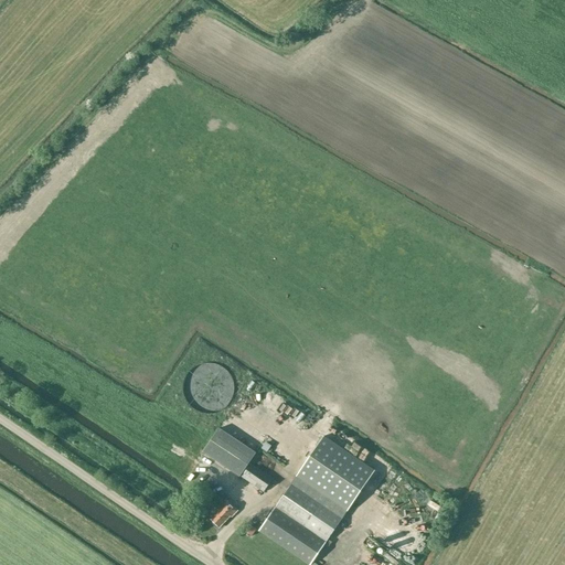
[(194,407),(200,412),(208,413),(215,413),(222,409),(228,405),(233,398),(234,391),(234,383),(232,376),(227,371),(223,366),(216,363),(210,363),(202,364),(195,366),(191,371),(187,376),(184,383),(184,390),(185,396),(189,403),(194,407)]
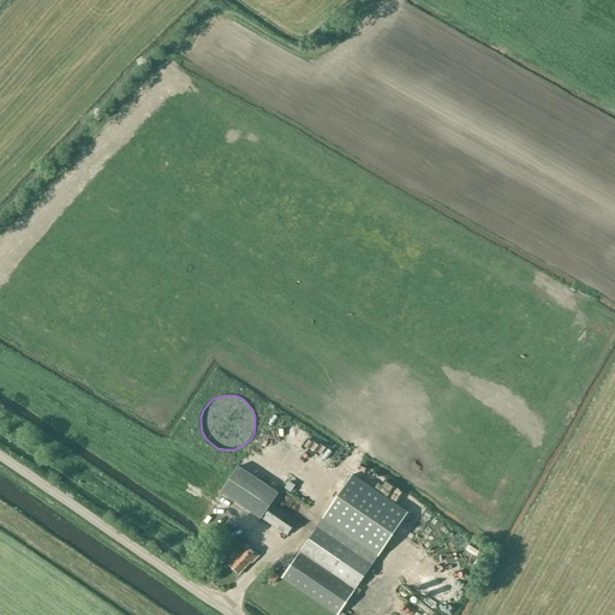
[(250,466),(263,461),(260,453),(246,458),(250,466)]
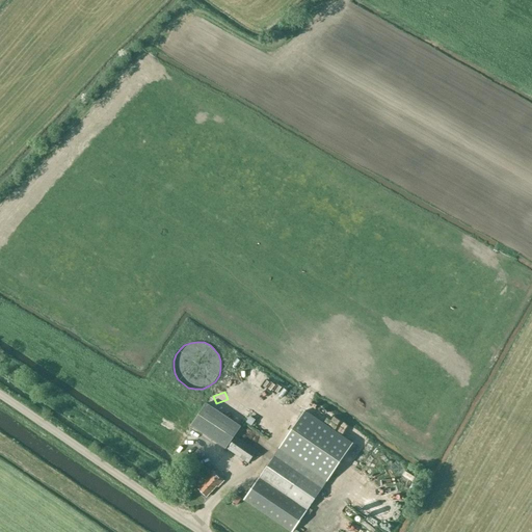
[(235,397),(241,401),(244,396),(238,392),(235,397)]
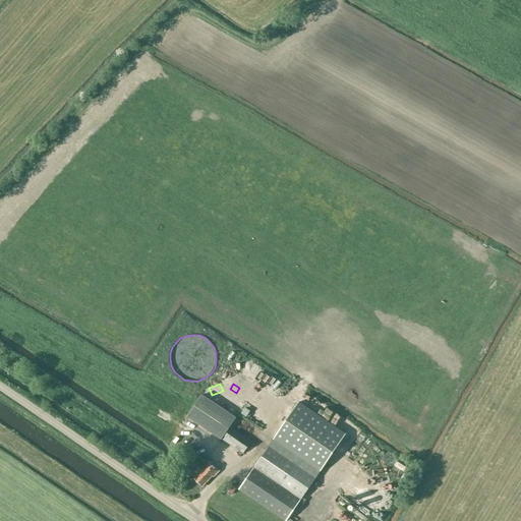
[(235,419),(200,397),(185,419),(220,443),(235,419)]
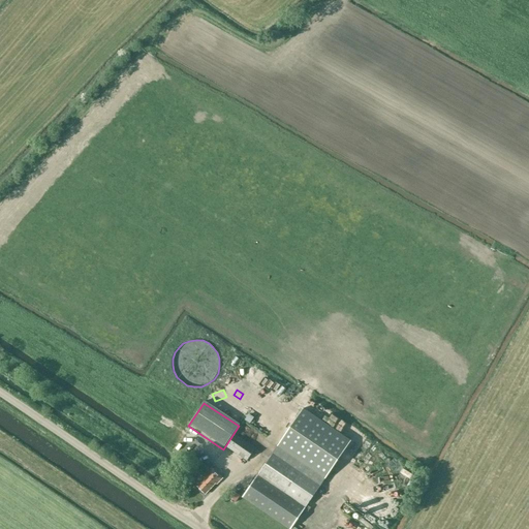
[(303,409),(277,447),(323,479),(350,441),(303,409)]
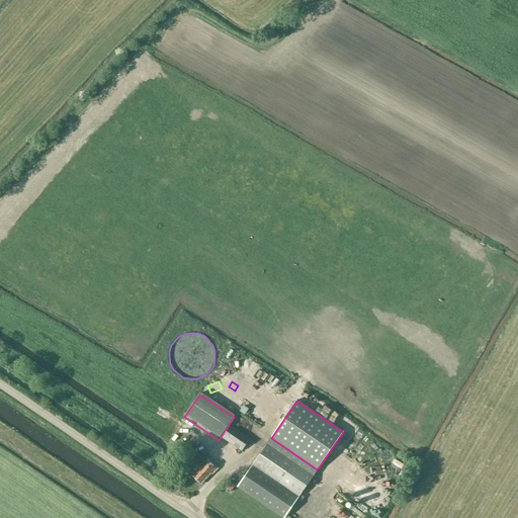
[(245,415),(249,409),(244,406),(240,412),(245,415)]
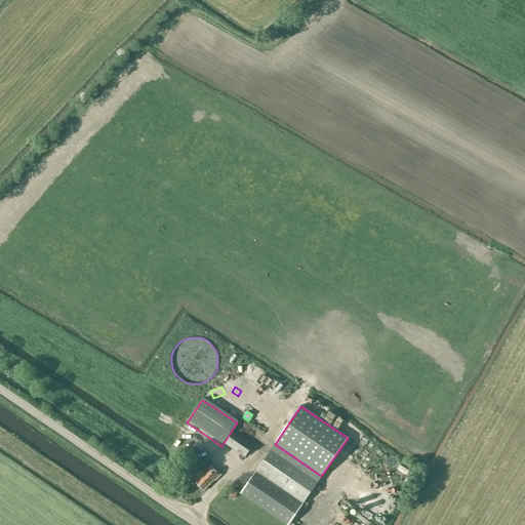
[(253,445),(234,431),(225,443),(245,456),(253,445)]
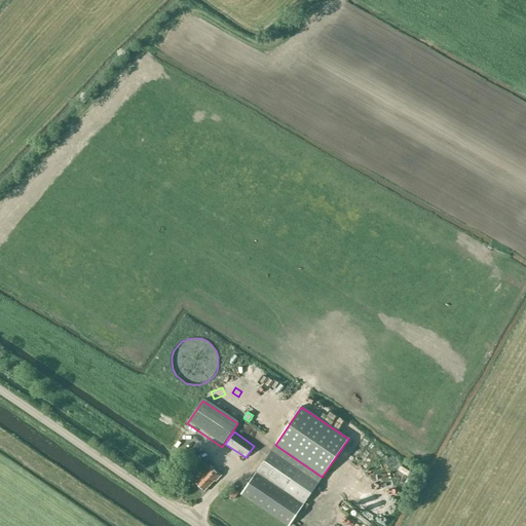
[(271,450),(240,494),(287,525),(289,525),(318,483),(271,450)]
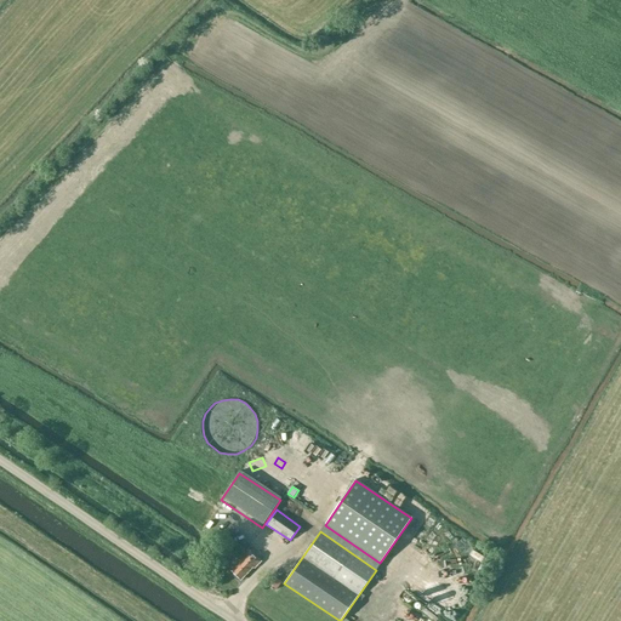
[(244,559),(232,571),(240,580),(252,568),(255,569),(261,562),(250,551),(243,558),(244,559)]
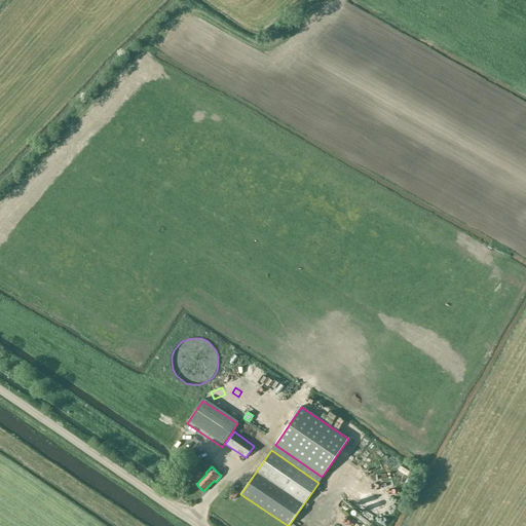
[(371,482),(363,491),(384,513),(393,504),(371,482)]
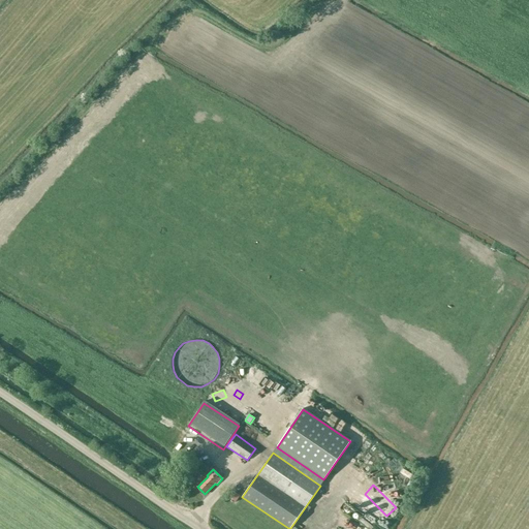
[(359,506),(365,503),(360,493),(353,497),(359,506)]
